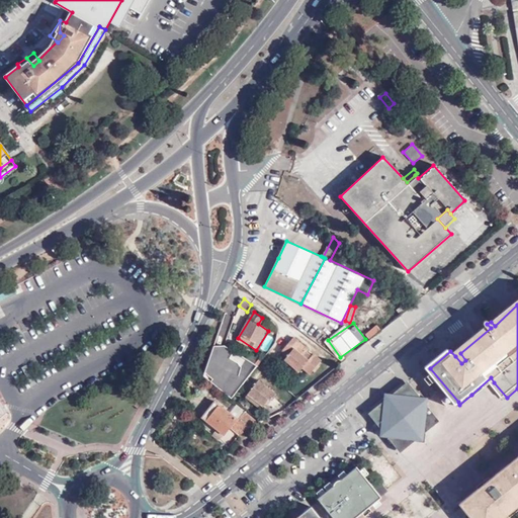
[(11,332),(14,337),(21,333),(18,329),(11,332)]
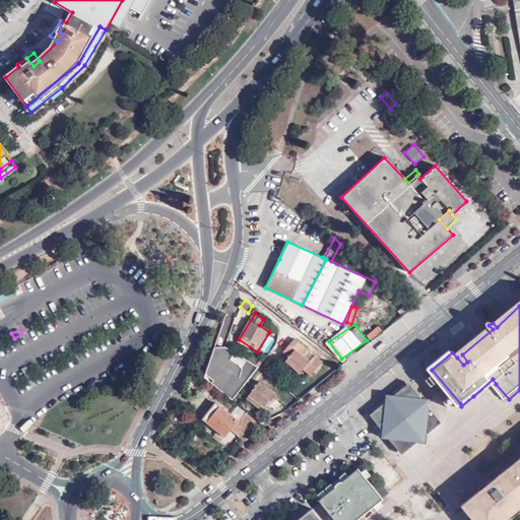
[(269,335),(260,349),(266,353),(275,339),(269,335)]
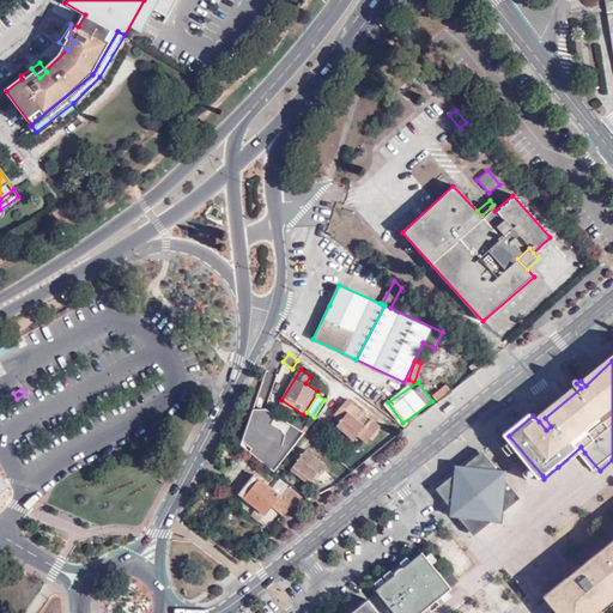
[(370,418),(369,419),(366,422),(360,417),(363,414),(364,413),(349,399),(332,417),(338,423),(335,425),(354,441),(359,436),(366,442),(380,428),(370,418)]
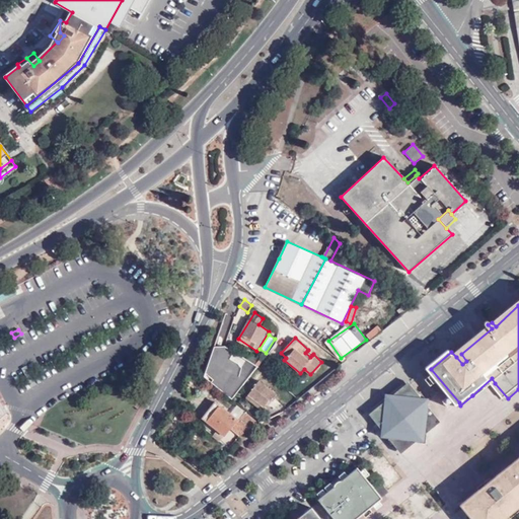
[(461,354),(456,357),(462,364),(466,361),(461,354)]
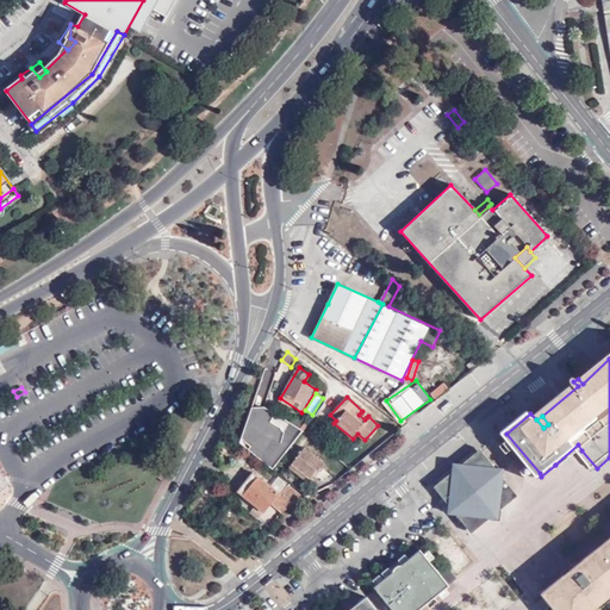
[(31,430),(25,433),(37,455),(43,453),(31,430)]
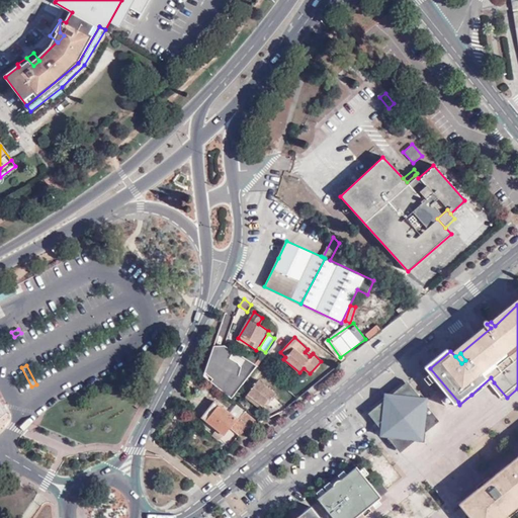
[(440,385),(430,373),(425,377),(434,390),(440,385)]
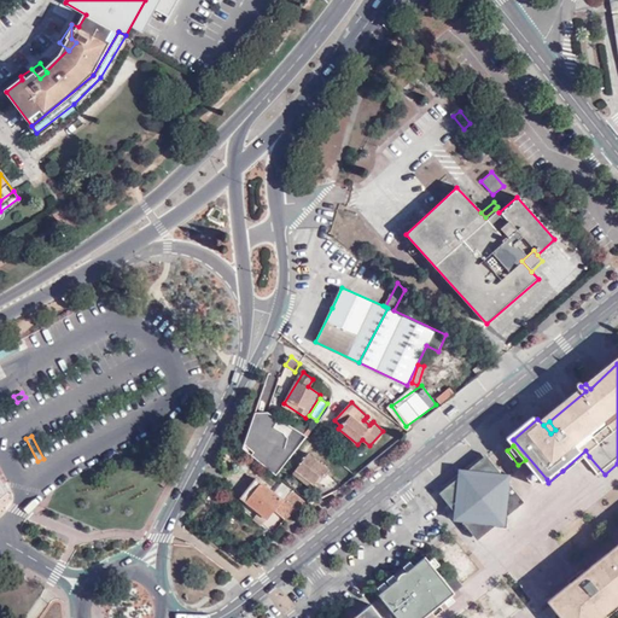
[(567,477),(586,461),(589,456),(586,450),(563,471),(567,477)]
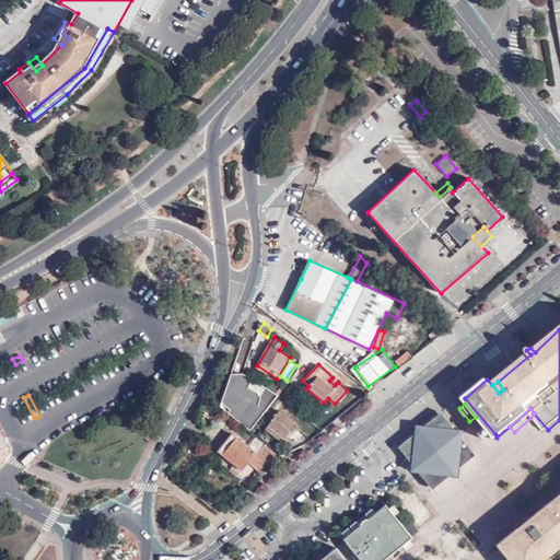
[(299,427),(280,410),(265,429),(283,443),(288,436),(289,439),(299,427)]
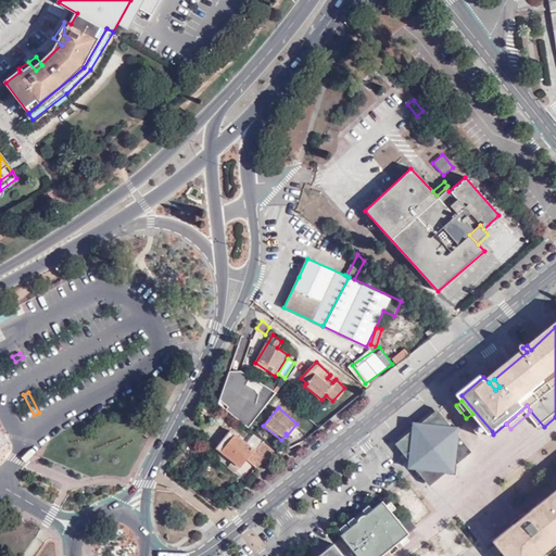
[(230,414),(224,409),(215,420),(222,427),(230,414)]
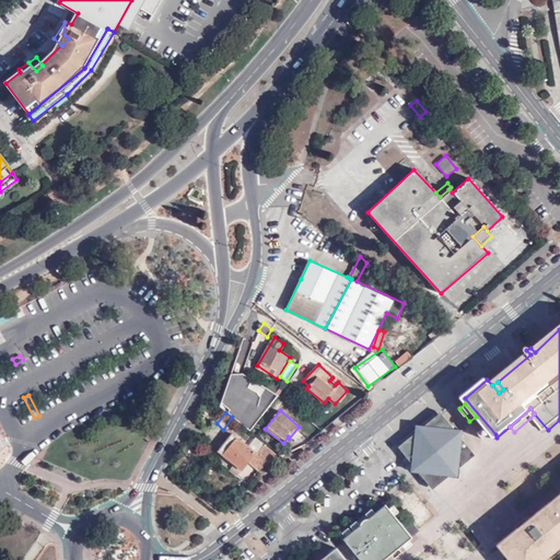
[(481,455),(447,412),(405,447),(439,490),(481,455)]
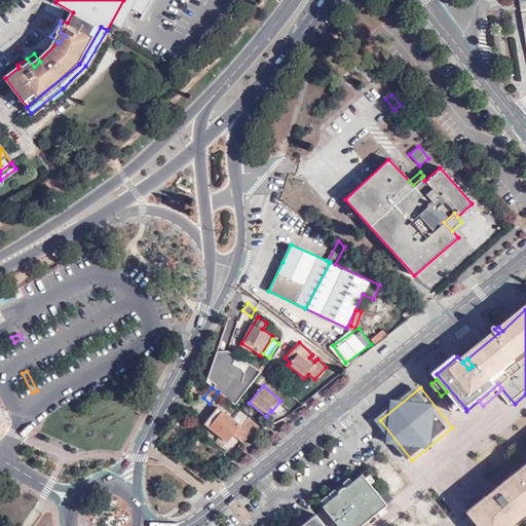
[(457,418),(463,413),(455,401),(448,407),(457,418)]
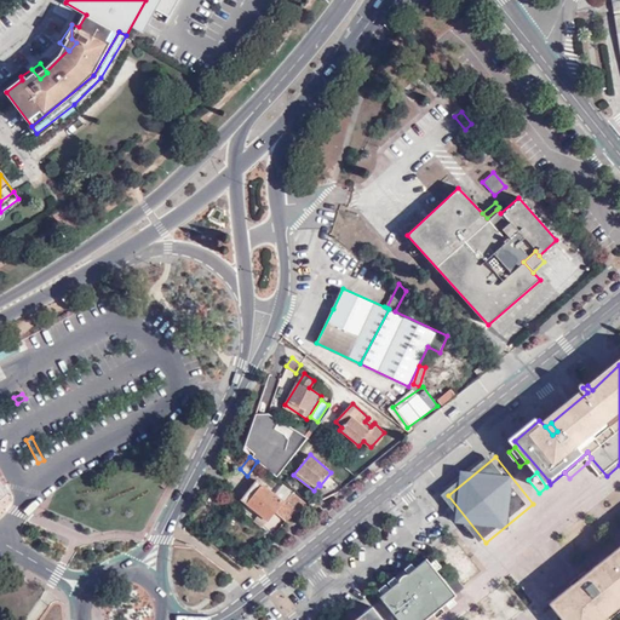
[(311,504),(296,492),(293,493),(286,501),(275,493),(259,480),(244,500),(258,514),(265,520),(269,523),(276,512),(287,522),(311,504)]
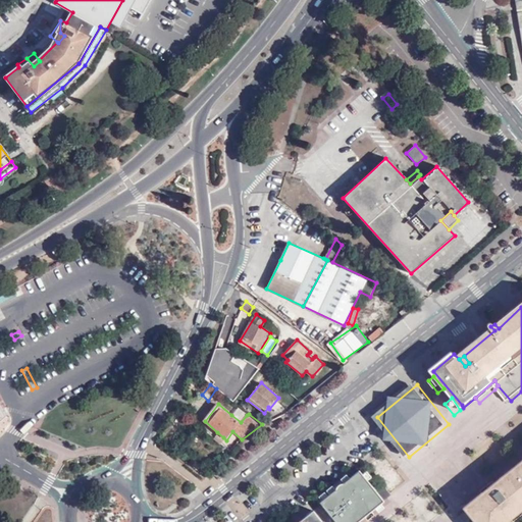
[(241,422),(247,415),(238,408),(231,415),(241,422)]
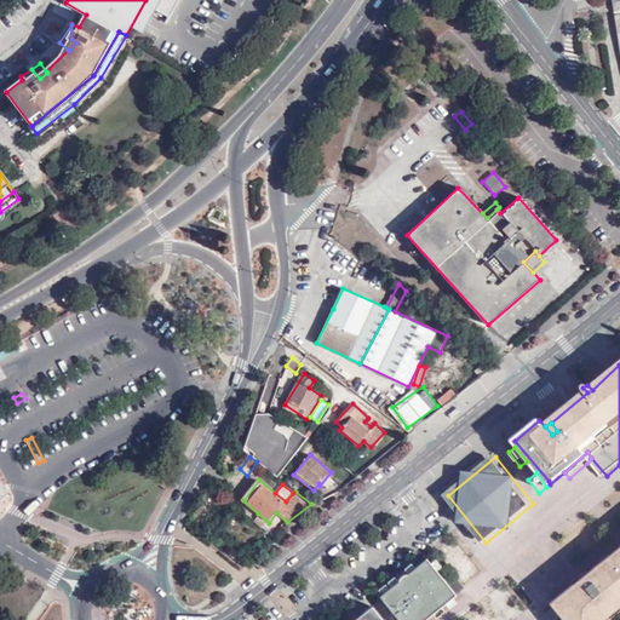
[(260,527),(265,520),(258,514),(253,521),(260,527)]
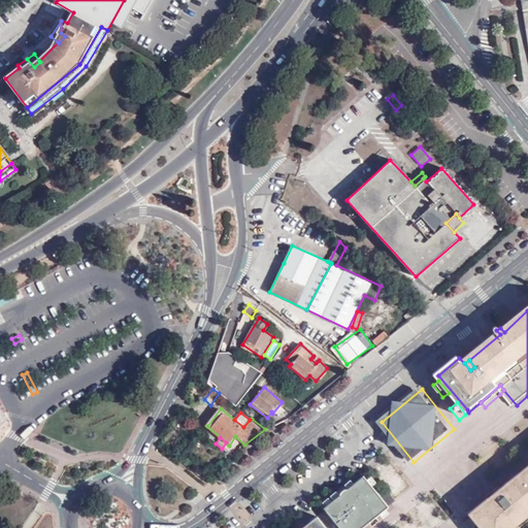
[(527,469),(470,516),(472,518),(465,525),(467,527),(474,527),(479,526),(480,527),(521,527),(527,523),(527,469)]
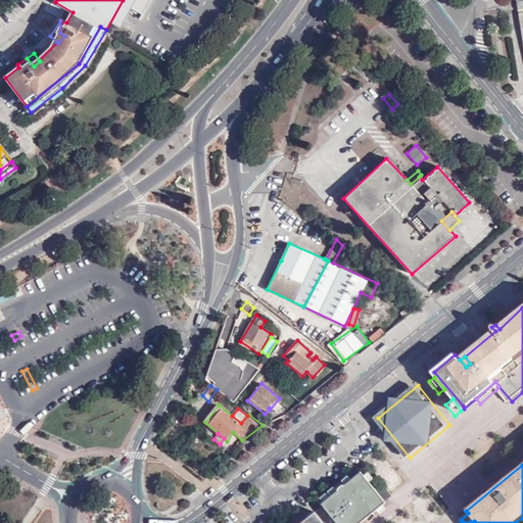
[(326,503),(340,522),(342,522),(352,516),(357,521),(358,520),(383,500),(362,474),(326,503)]
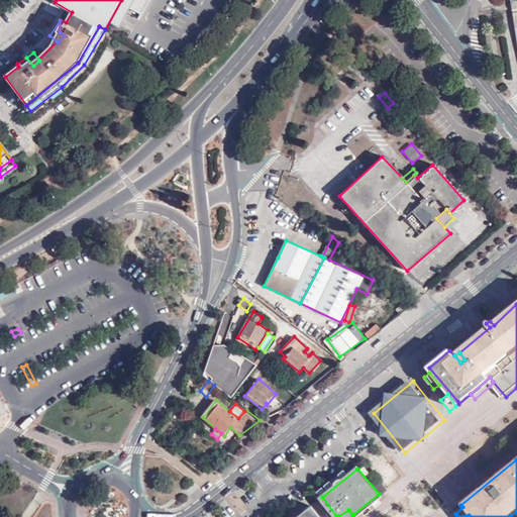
[(317,516),(311,508),(300,516),(317,516)]
